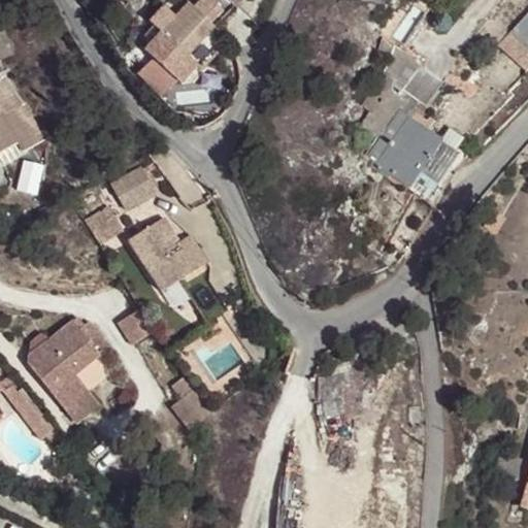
[(144,52),(177,81),(195,63),(188,57),(215,28),(209,23),(222,9),(210,0),(198,0),(193,7),(188,3),(169,24),(159,14),(145,29),(156,38),(144,52)]
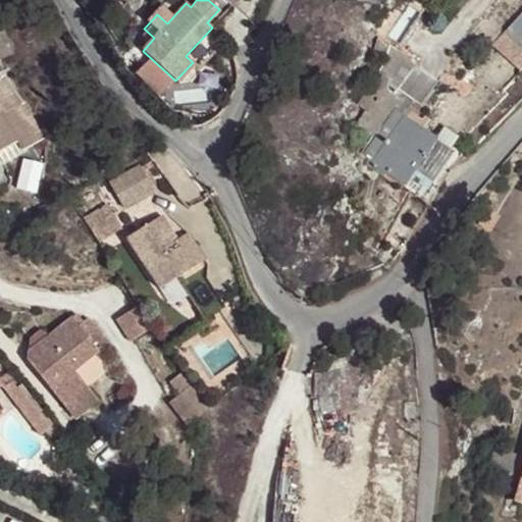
[(521,13),(498,40),(521,64),(521,13)]
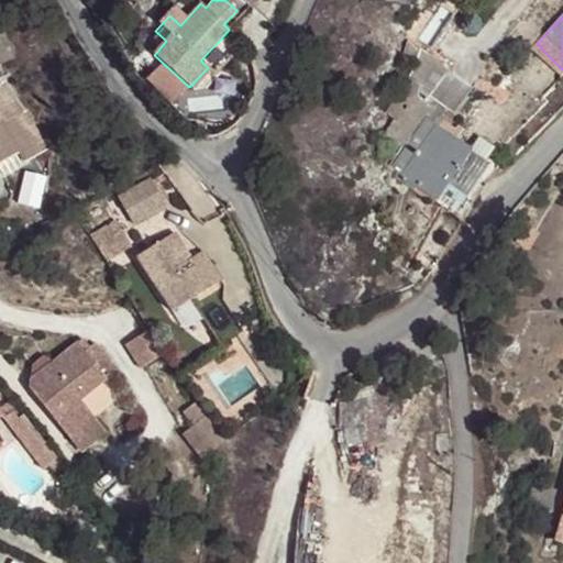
[(416,62),(420,52),(407,43),(401,59),(416,62)]
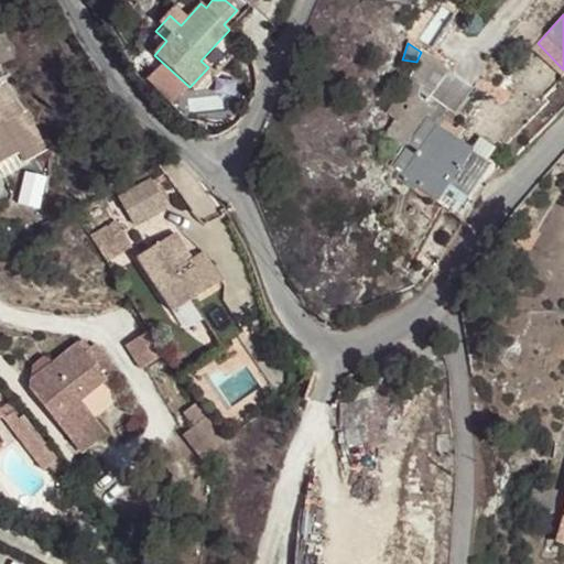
[(469,201),(492,166),(442,132),(451,120),(446,118),(468,85),(421,52),(416,62),(422,66),(388,115),(398,121),(387,137),(408,151),(396,169),(440,199),(448,187),(469,201)]
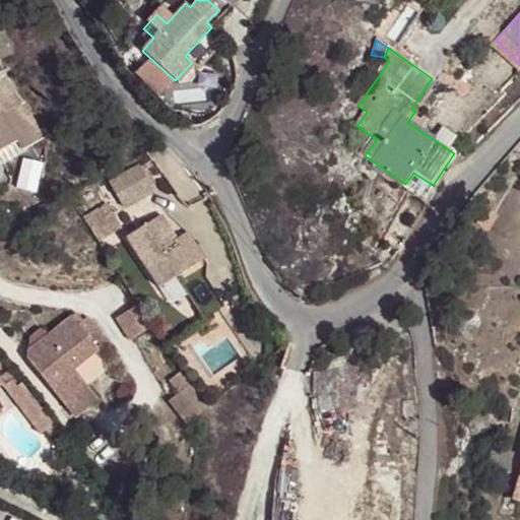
[(0,80),(0,150),(18,140),(23,148),(43,137),(23,106),(17,110),(0,80)]
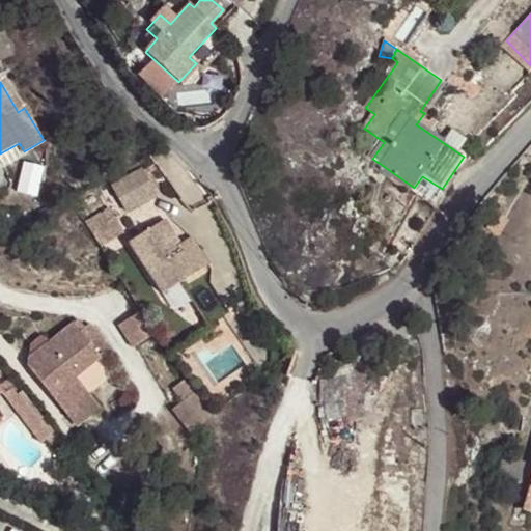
[(446,193),(468,160),(464,157),(442,189),(446,193)]
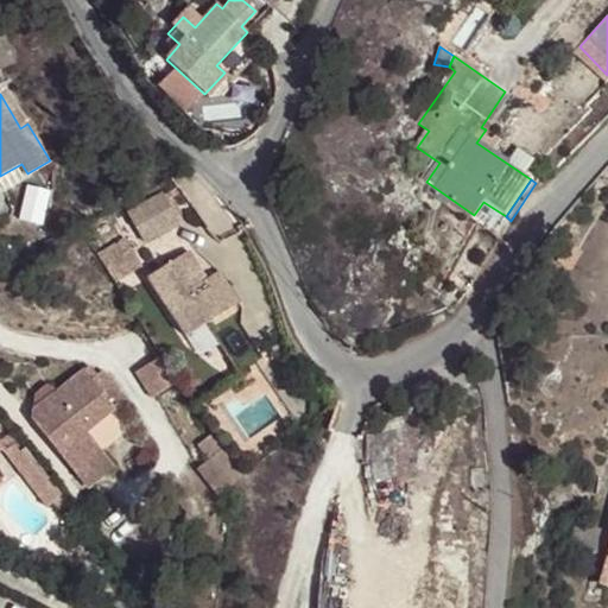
[(146,244),(181,223),(164,194),(130,214),(146,244)]
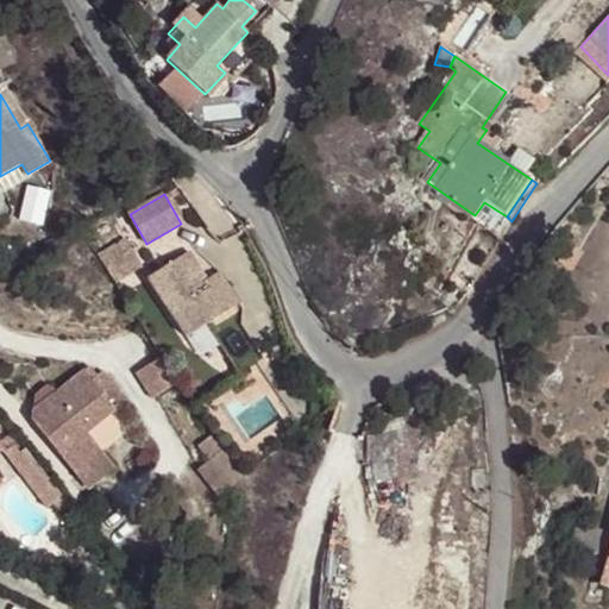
[(96,252),(112,283),(139,270),(124,239),(96,252)]
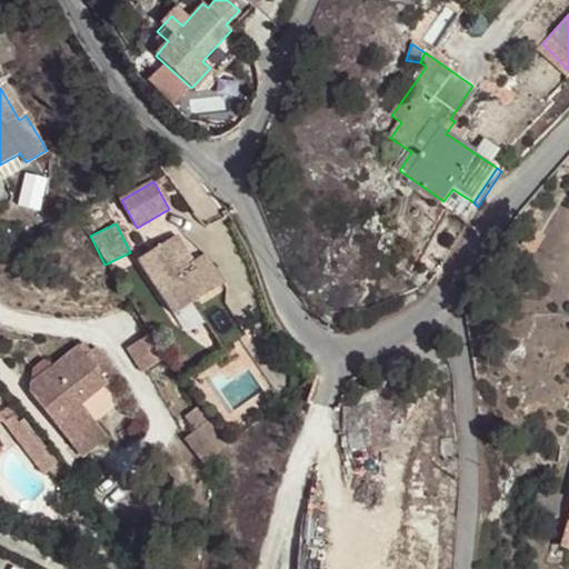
[(138,261),(175,316),(211,291),(192,262),(195,260),(178,236),(138,261)]
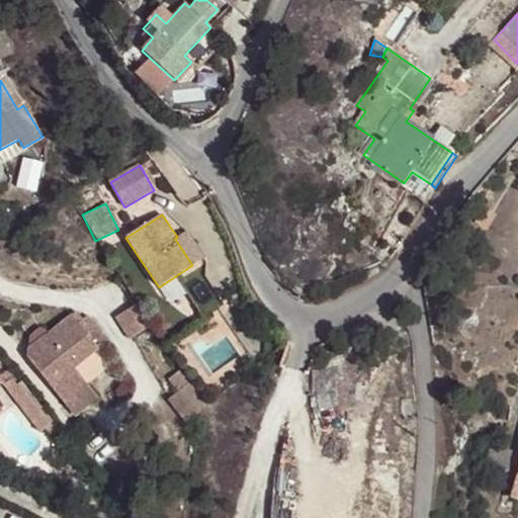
[(175,239),(192,265),(205,257),(187,230),(177,237),(175,239)]
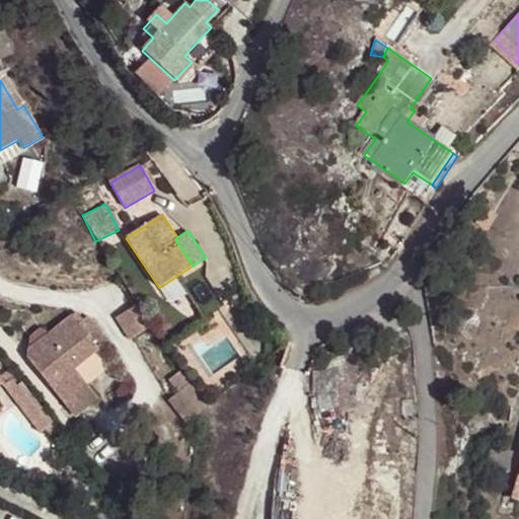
[(130,308),(117,314),(129,338),(142,330),(130,308)]
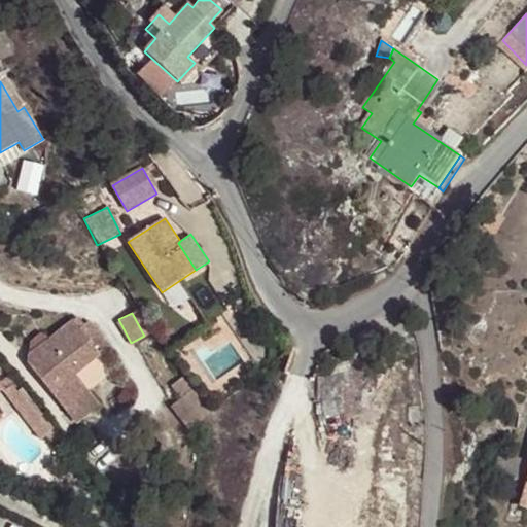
[(31,365),(77,424),(100,407),(88,390),(74,374),(100,354),(73,321),(31,354),(31,365)]
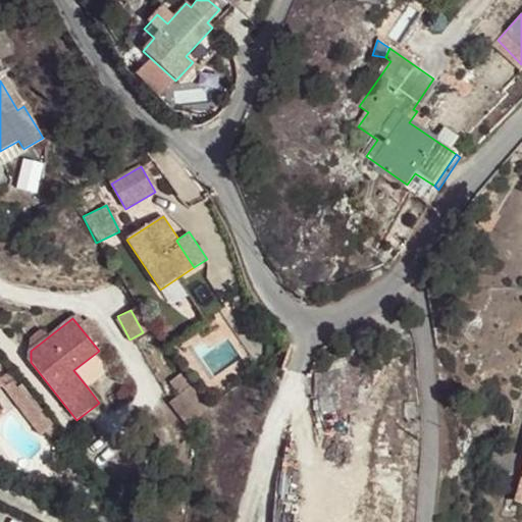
[(111,367),(99,351),(73,370),(87,386),(111,367)]
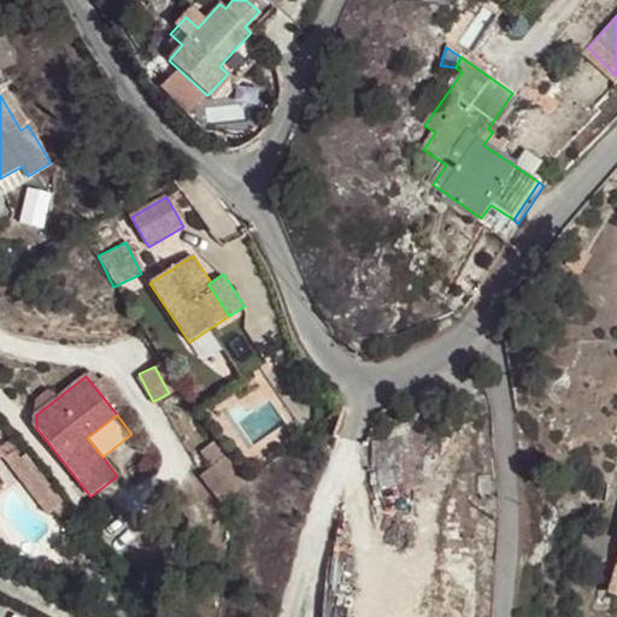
[(64,501),(15,439),(0,450),(0,451),(50,513),(64,501)]
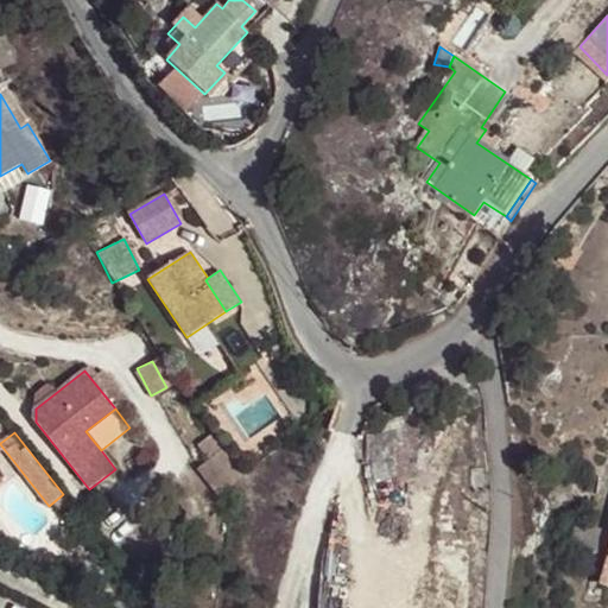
[(210,460),(225,449),(211,432),(197,443),(210,460)]
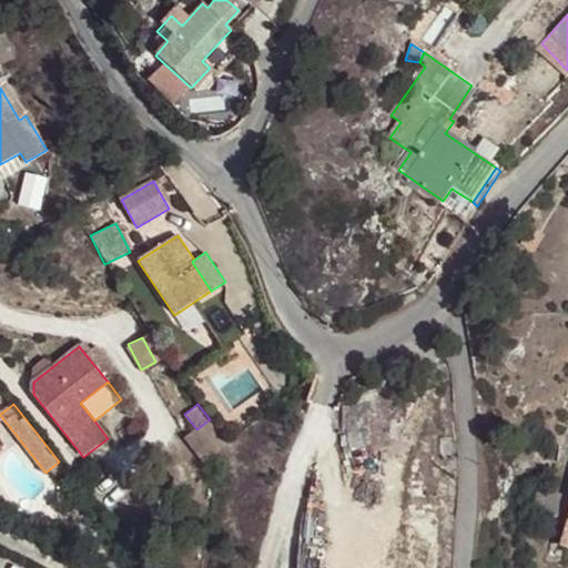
[(208,459),(230,443),(212,417),(210,419),(196,429),(185,437),(204,462),(208,459)]
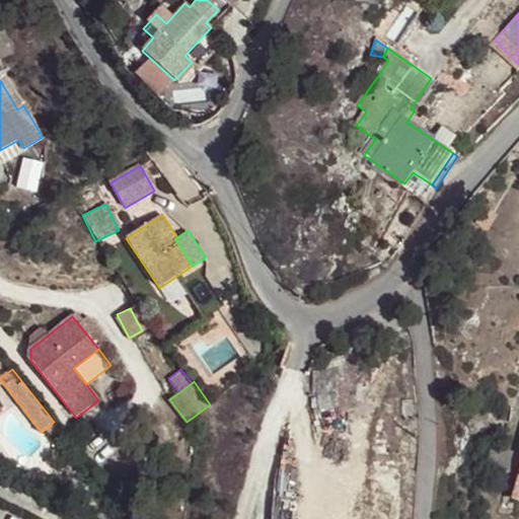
[(483,468),(503,470),(506,446),(485,444),(483,468)]
